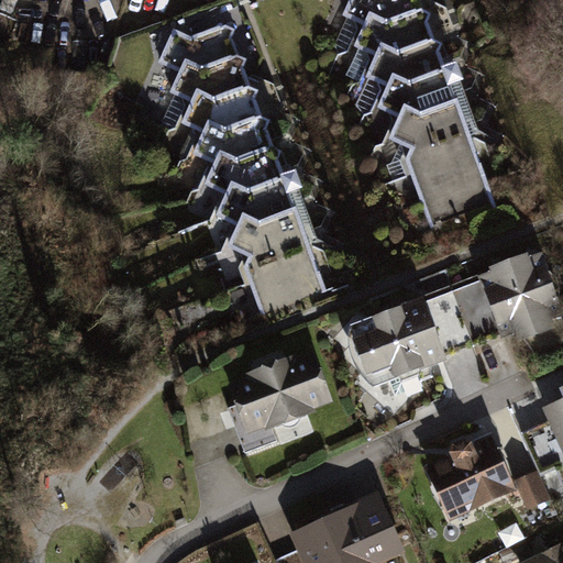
[(25,0),(0,0),(0,13),(17,21),(25,0)]
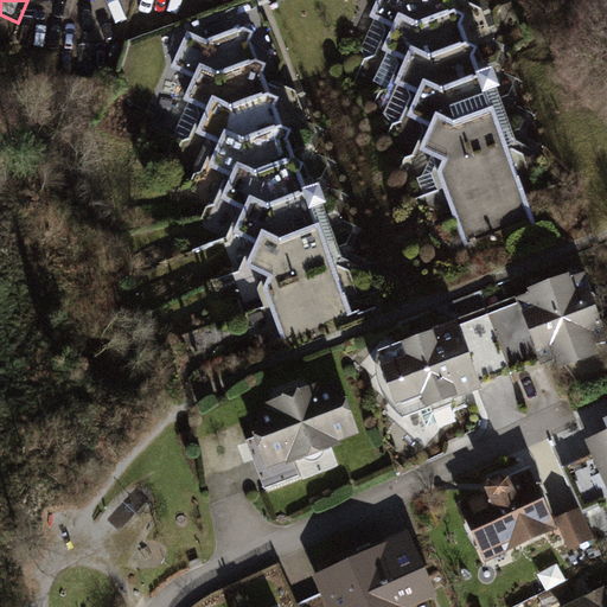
[(376,0),(368,18),(393,29),(382,51),(406,63),(395,84),(417,96),(407,117),(430,128),(420,152),(442,163),(436,176),(464,246),(528,217),(452,0),(376,0)]
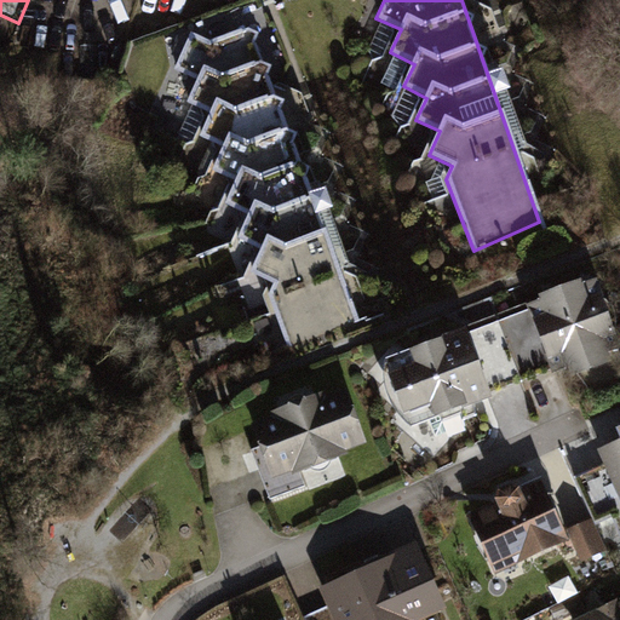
[(189,32),(171,70),(195,81),(185,102),(210,114),(199,137),(223,148),(212,171),(236,182),(225,204),(250,216),(239,239),(262,251),(250,275),(274,286),(270,296),(288,348),(356,323),(252,27),(210,41),(189,32)]
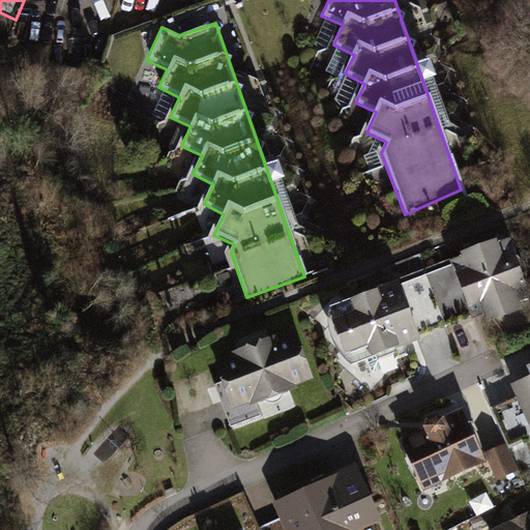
[(529,305),(529,296),(511,249),(454,272),(475,327),(529,305)]
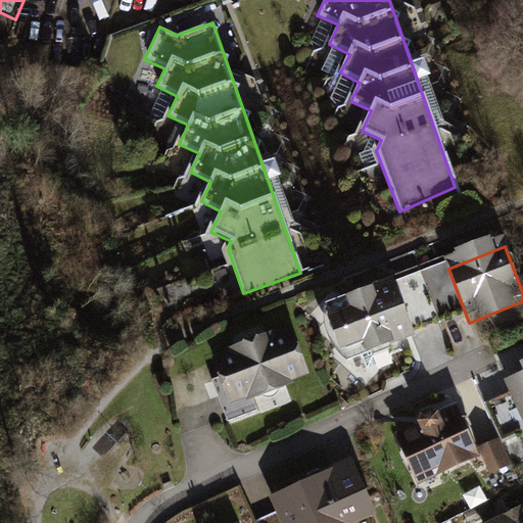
[(391,285),(324,312),(346,368),(413,342),(391,285)]
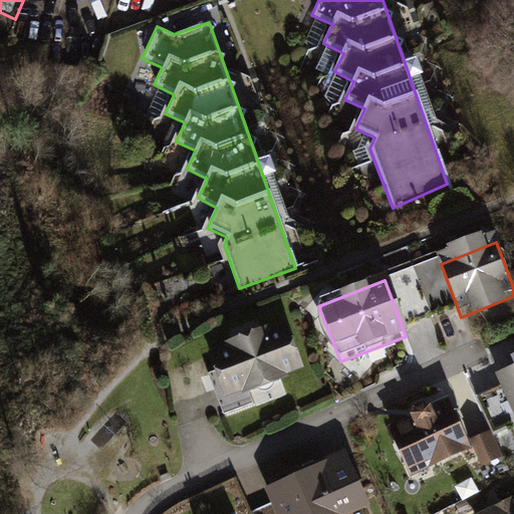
[(302,373),(283,323),(206,352),(226,404),(302,373)]
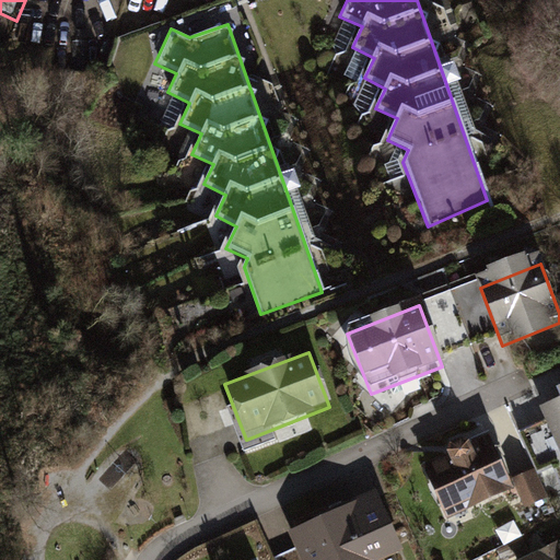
[(559,397),(537,408),(559,457),(559,397)]
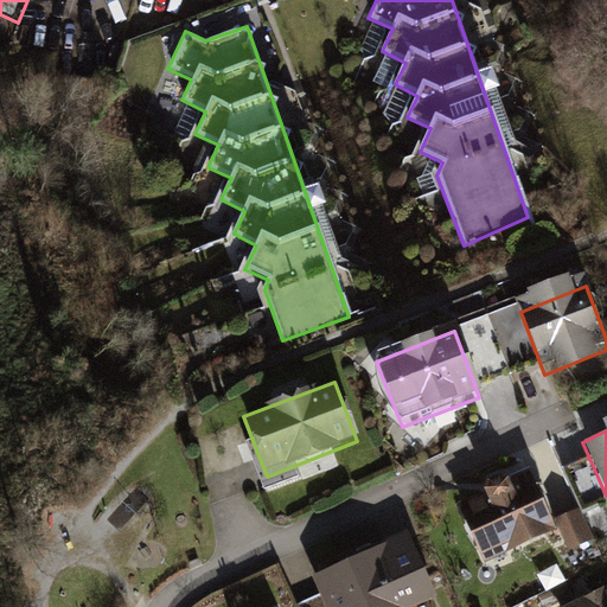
[(526,478),(457,509),(481,562),(550,530),(526,478)]
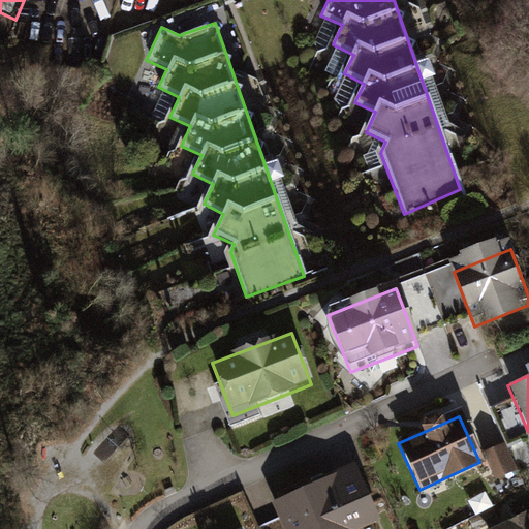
[(489,461),(500,487),(520,478),(508,452),(489,461)]
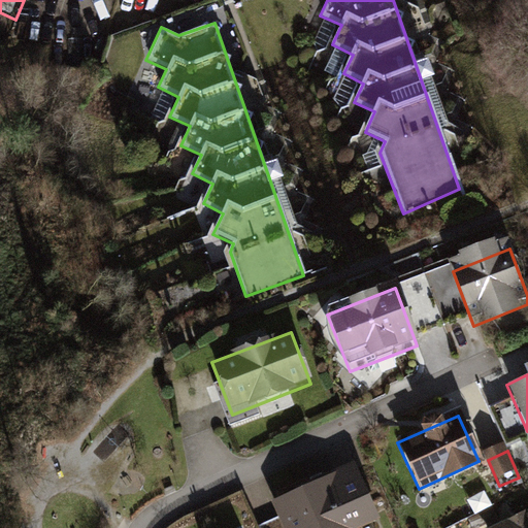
[(357,474),(276,512),(284,527),(375,527),(381,526),(357,474)]
